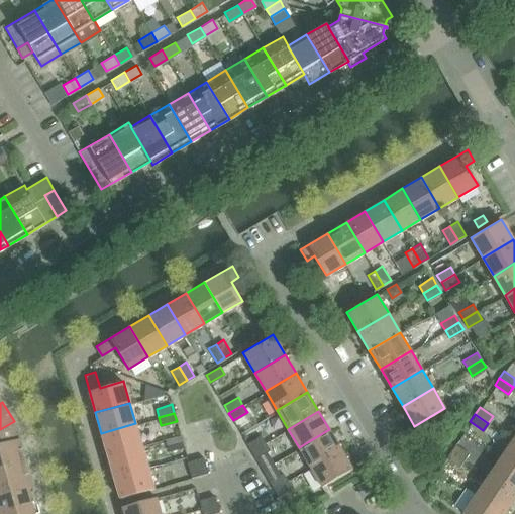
[(0,466),(24,459),(14,421),(0,429),(0,466)]
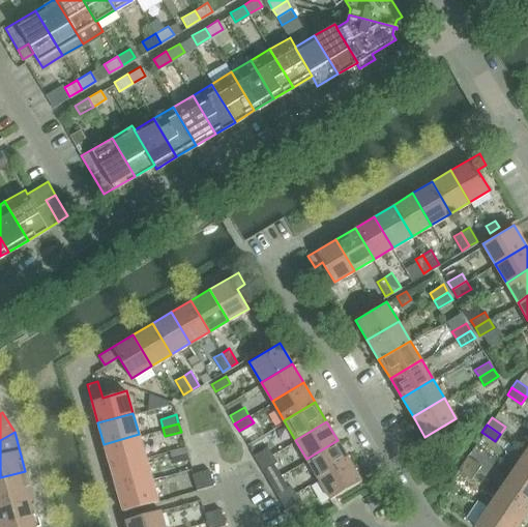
[(104,444),(110,466),(145,456),(139,434),(104,444)]
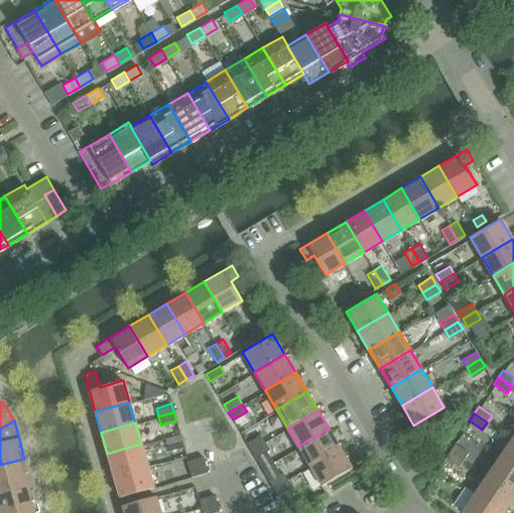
[(298,446),(309,466),(340,447),(329,428),(298,446)]
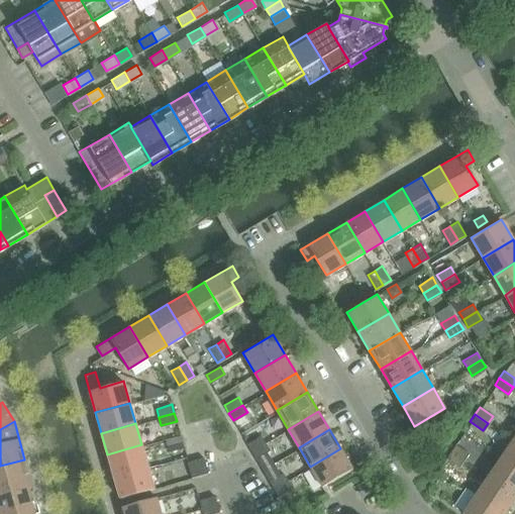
[(180,434),(168,438),(171,449),(183,445),(180,434)]
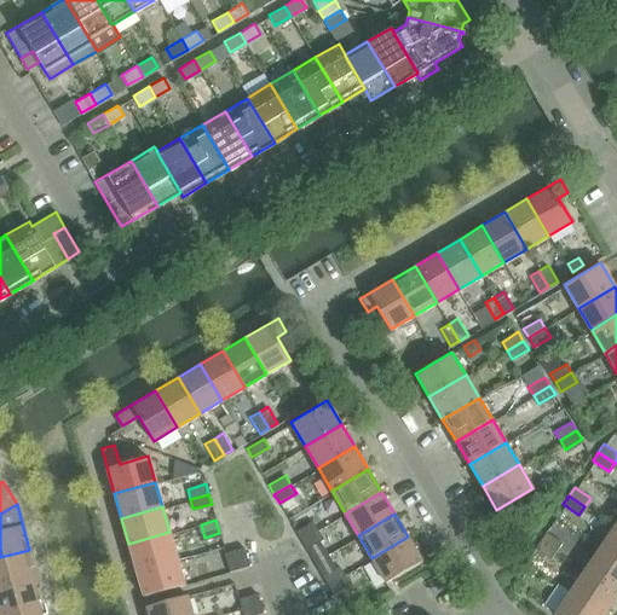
[(301,539),(317,529),(312,520),(295,529),(301,539)]
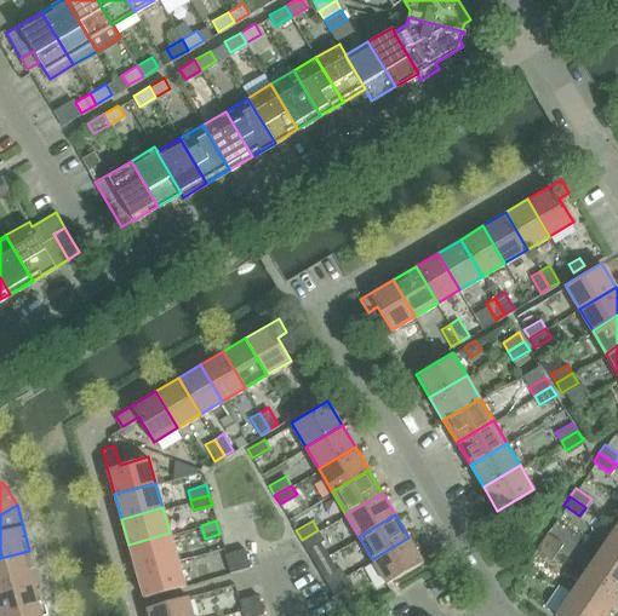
[(617,560),(617,529),(613,527),(599,548),(617,560)]
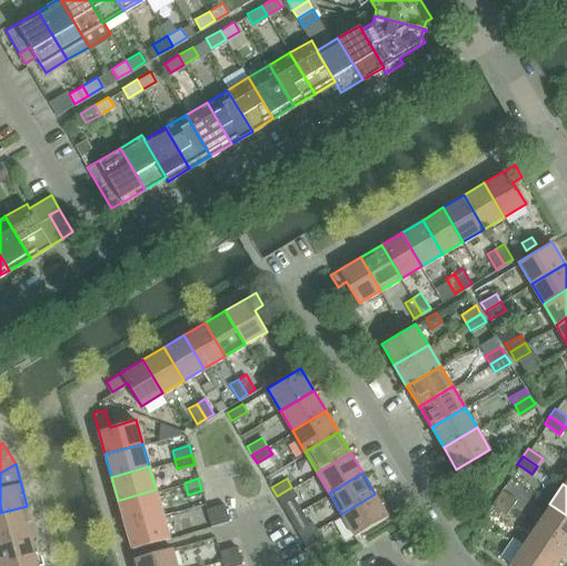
[(291,487),(277,496),(281,504),(297,495),(291,487)]
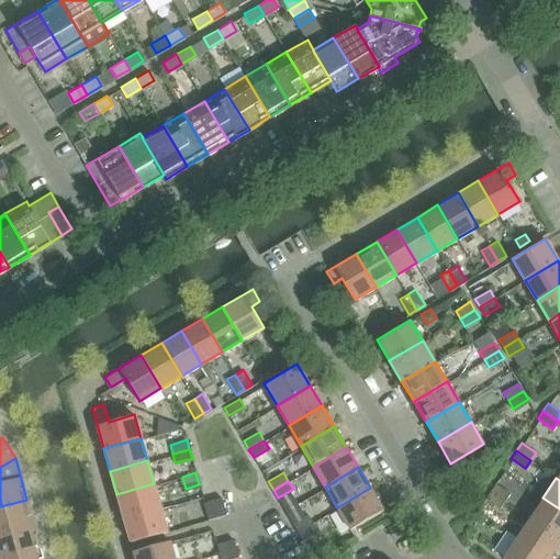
[(490,490),(504,500),(510,492),(495,482),(490,490)]
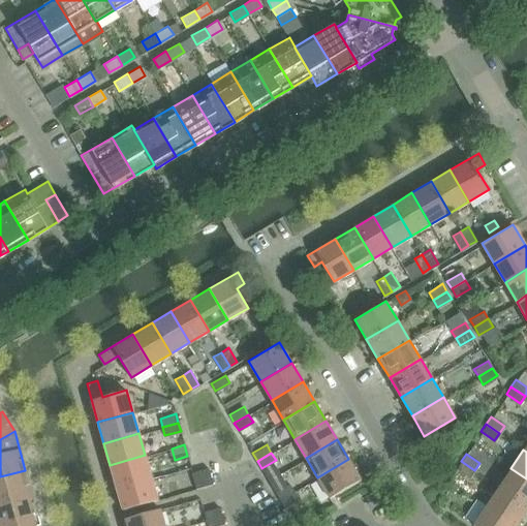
[(110,465),(116,487),(151,476),(145,455),(110,465)]
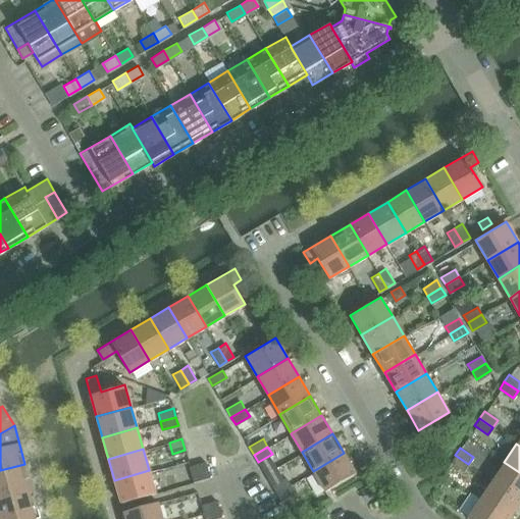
[(355,472),(344,453),(313,471),(324,490),(355,472)]
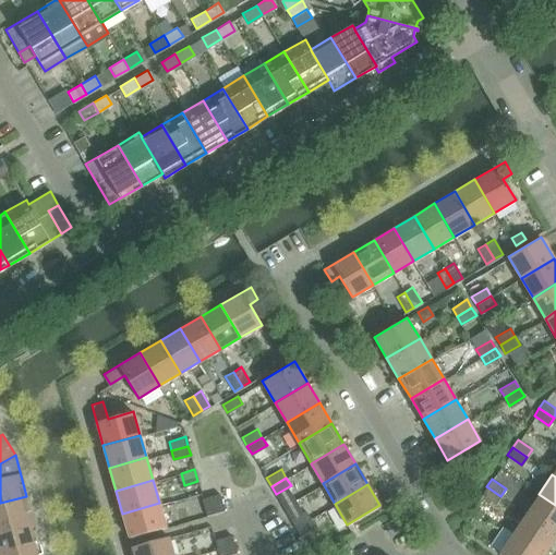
[(500,496),(486,486),(481,494),(495,504),(500,496)]
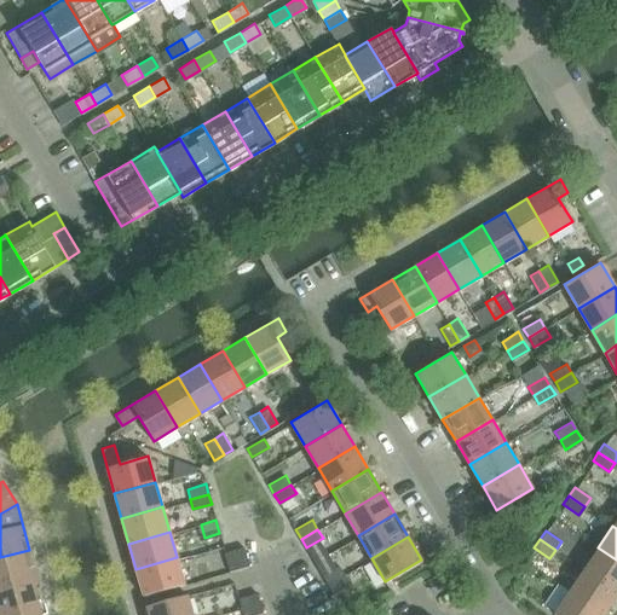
[(234,549),(238,567),(249,564),(243,546),(234,549)]
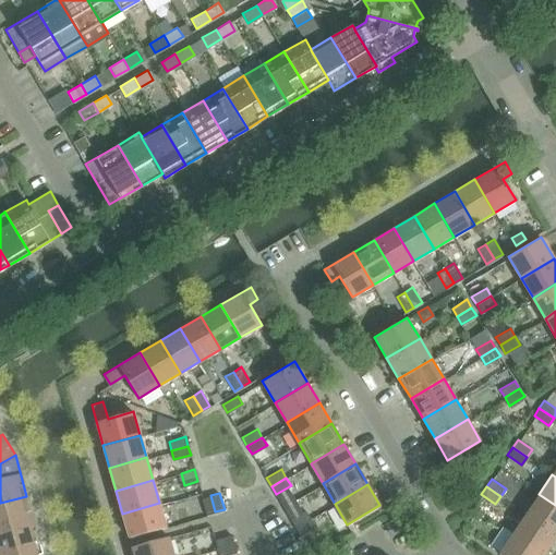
[(555,533),(555,505),(539,494),(526,514),(555,533)]
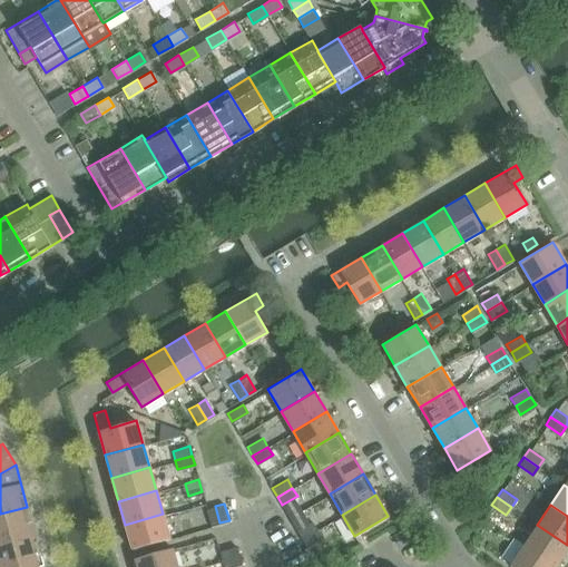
[(219,522),(215,506),(206,508),(211,526),(219,522)]
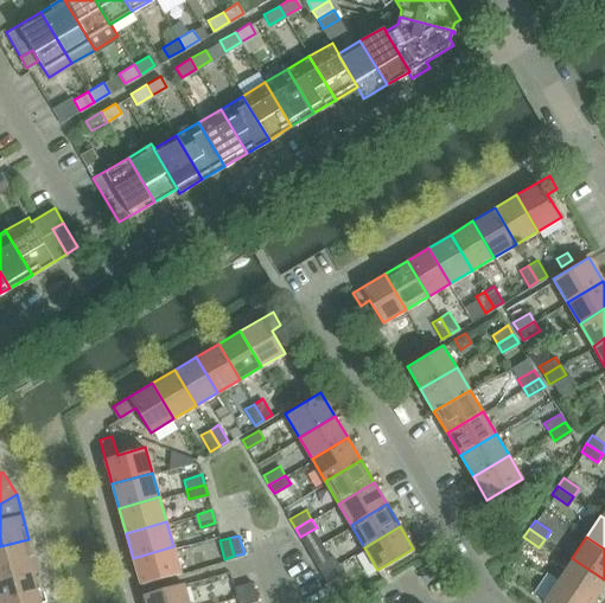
[(0,573),(36,564),(29,539),(0,546),(0,573)]
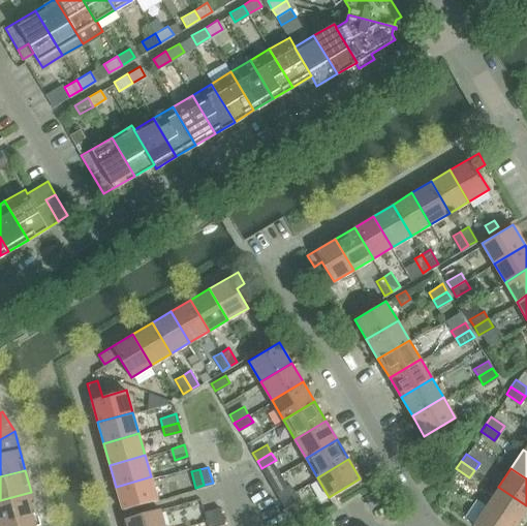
[(151,476),(116,487),(122,508),(157,499),(151,476)]
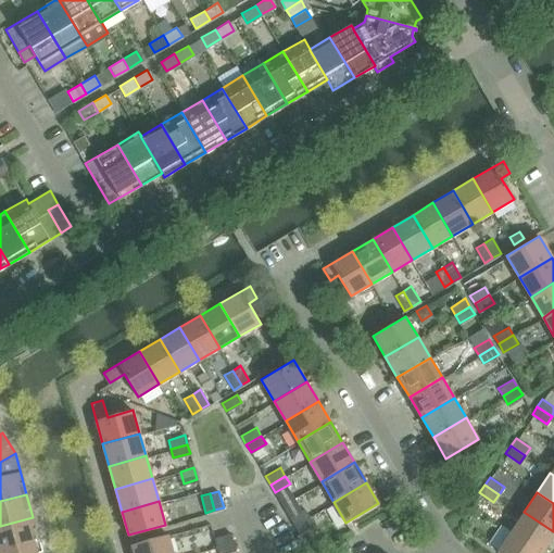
[(293,525),(309,516),(304,507),(289,517),(293,525)]
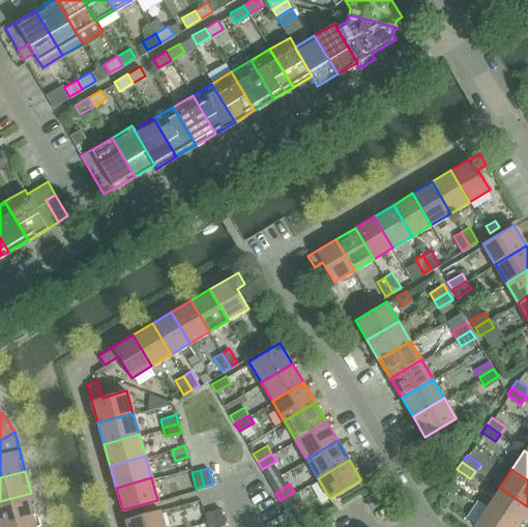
[(517,526),(527,508),(527,506),(499,488),(487,505),(517,526)]
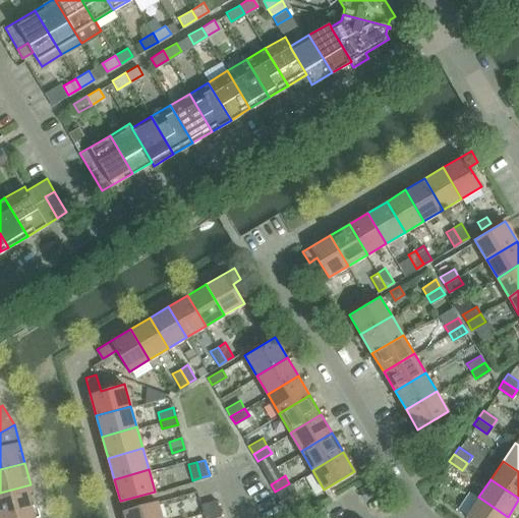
[(289,483),(275,492),(280,499),(294,491),(289,483)]
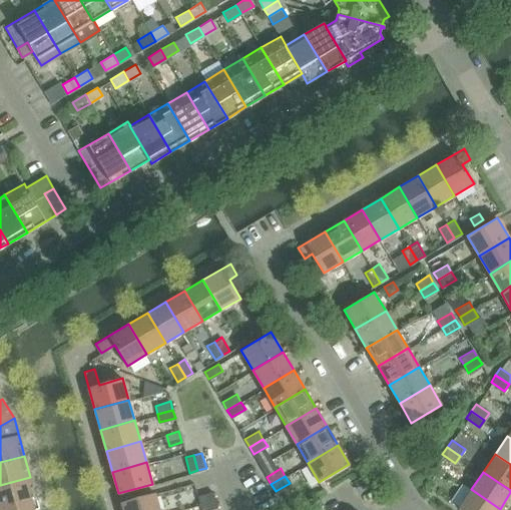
[(0,508),(36,498),(30,477),(0,485),(0,508)]
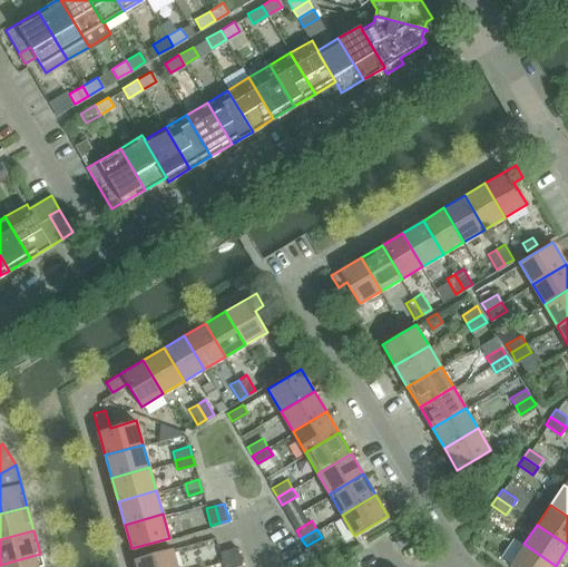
[(169,538),(131,548),(133,554),(134,558),(172,547),(170,543),(169,538)]
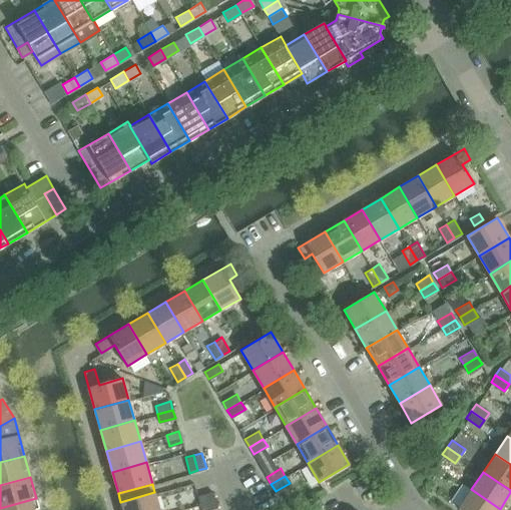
[(499,509),(500,509),(471,489),(458,508),(461,509),(499,509)]
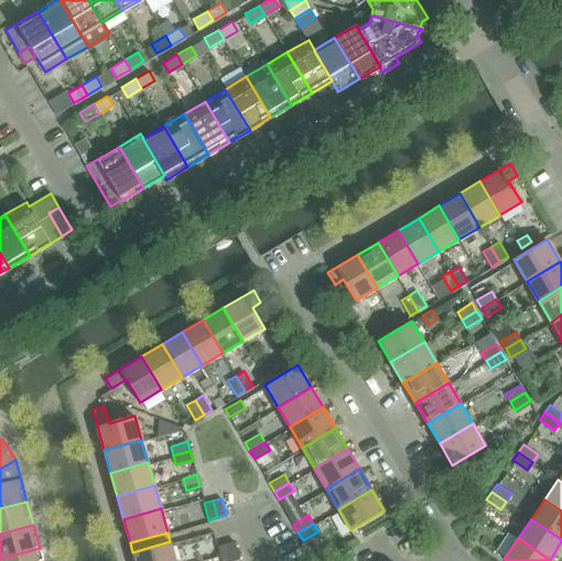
[(219,553),(236,549),(234,540),(216,545),(219,553)]
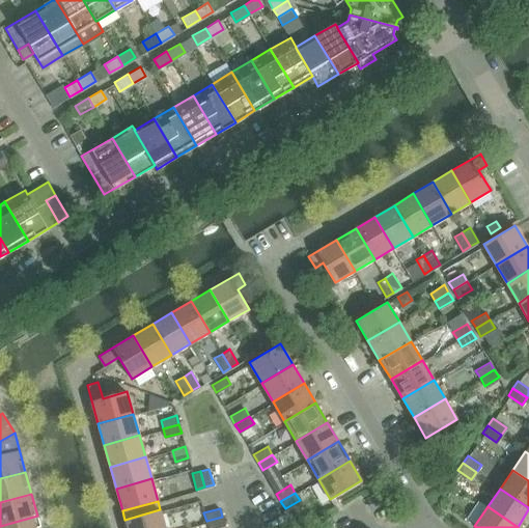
[(165,527),(160,509),(124,520),(127,527),(165,527)]
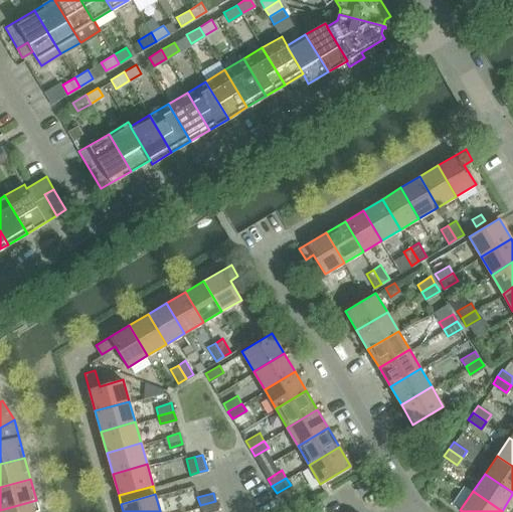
[(0,511),(34,511),(39,509),(36,500),(0,510),(0,511)]
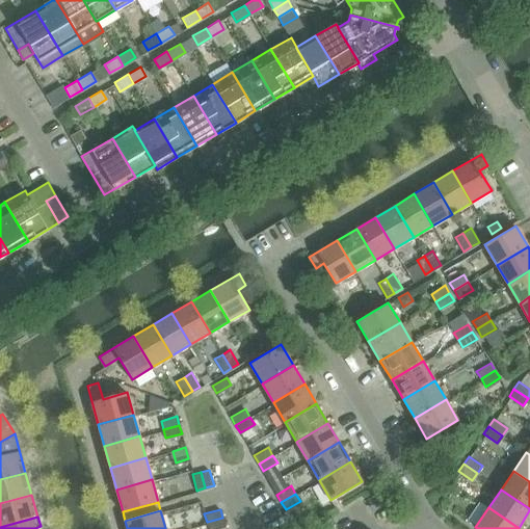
[(222,518),(207,522),(208,528),(214,528),(224,526),(222,518)]
